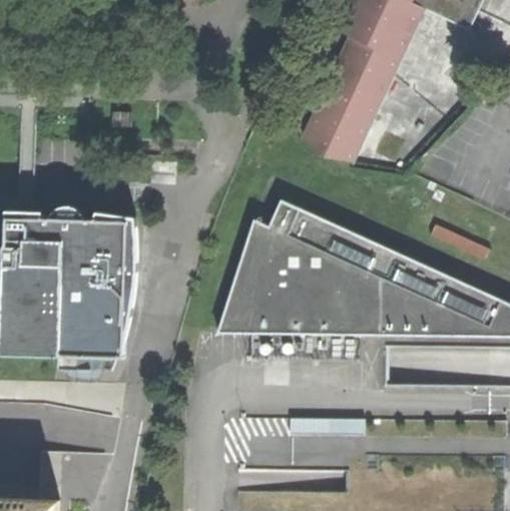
[(305,141),(325,158),(351,162),(407,40),(394,33),(409,0),(445,0),(476,14),(482,0),(353,0),(340,32),(352,38),(305,141)]
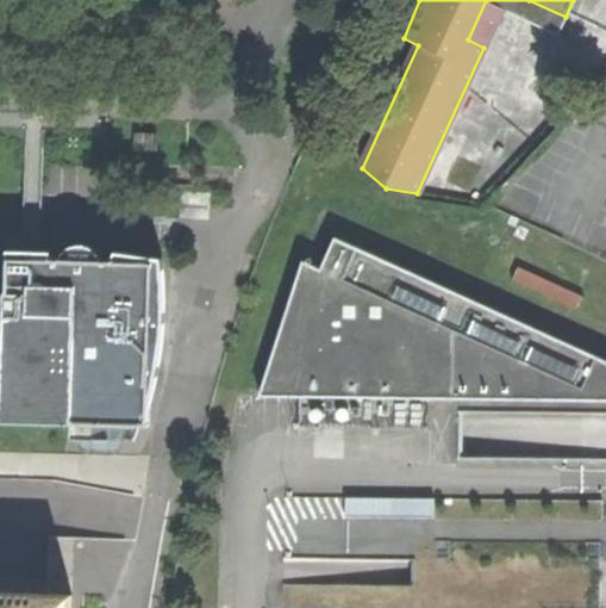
[(503,10),(557,35),(566,17),(529,0),(486,0),(468,39),(483,48),(503,10)]
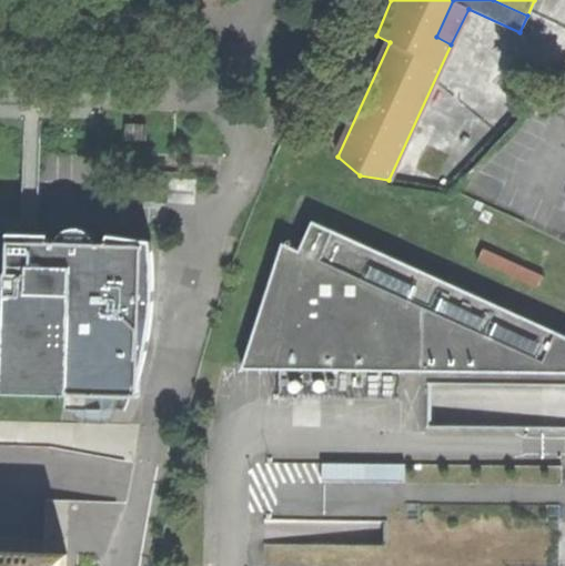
[(279,242),(240,367),(564,371),(564,333),(310,220),(298,249),(279,242)]
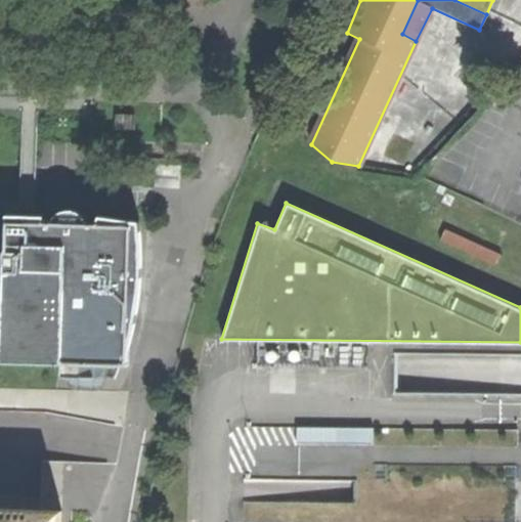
[(0,221),(0,360),(122,363),(124,225),(0,221)]
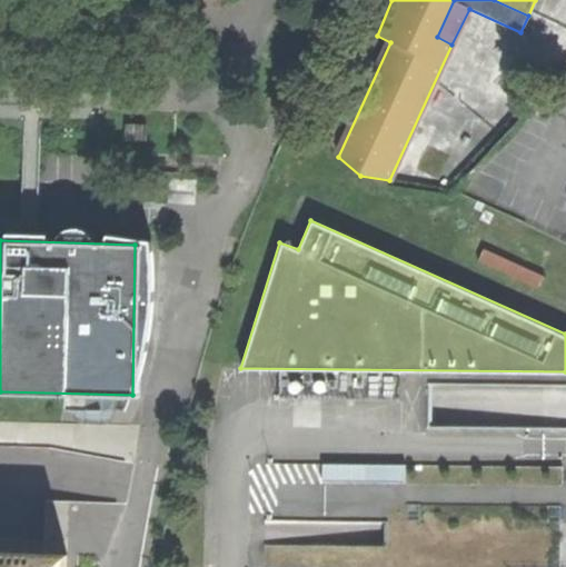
[(65,566),(66,544),(0,541),(0,566),(65,566)]
